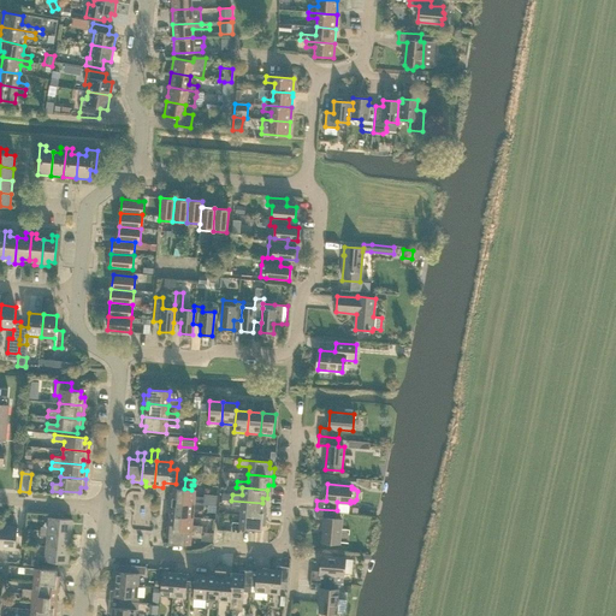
[(175,489),(173,493),(170,493),(169,502),(205,504),(208,505),(215,505),(217,496),(203,495),(203,498),(194,498),(195,490),(191,490),(184,489),(175,489)]
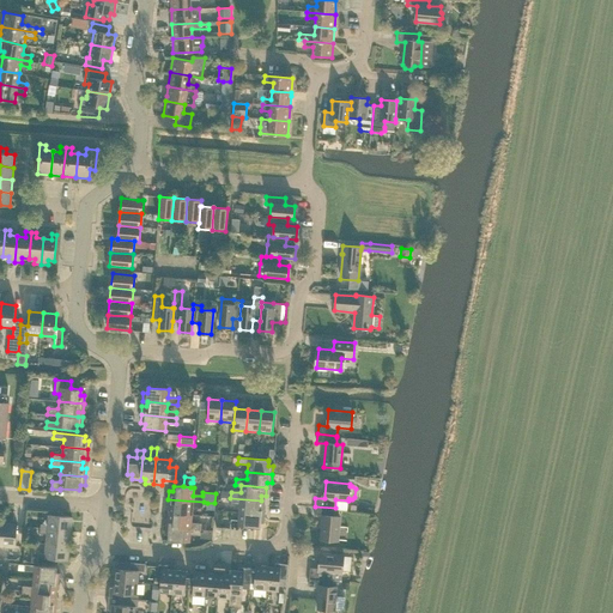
[(240,505),(238,513),(263,515),(265,507),(260,505),(261,501),(230,498),(230,504),(240,505)]
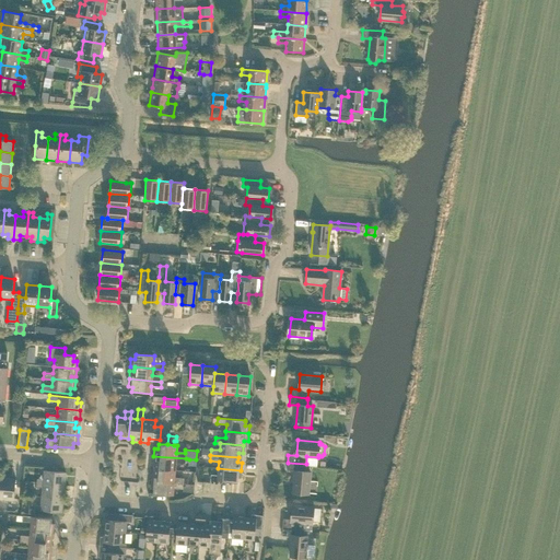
[(156,464),(156,468),(175,470),(176,463),(185,464),(186,458),(153,456),(152,464),(156,464)]
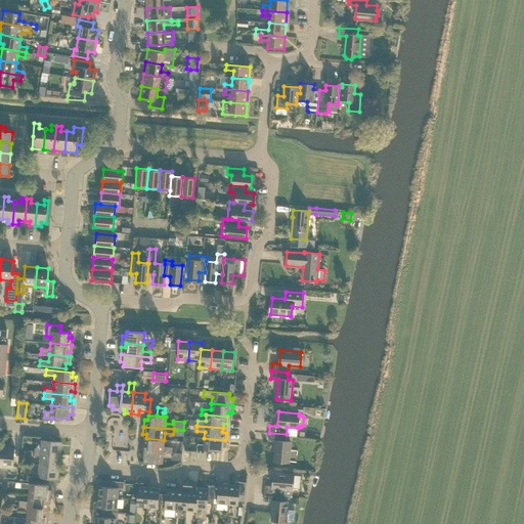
[(287,436),(287,434),(269,433),(268,440),(276,441),(274,462),(289,463),(290,442),(286,441),(287,436)]
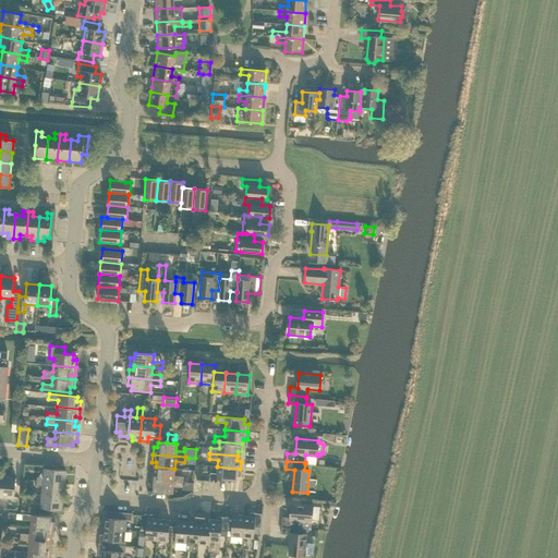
[(152,471),(150,478),(183,482),(183,476),(173,475),(174,469),(156,466),(155,472),(152,471)]
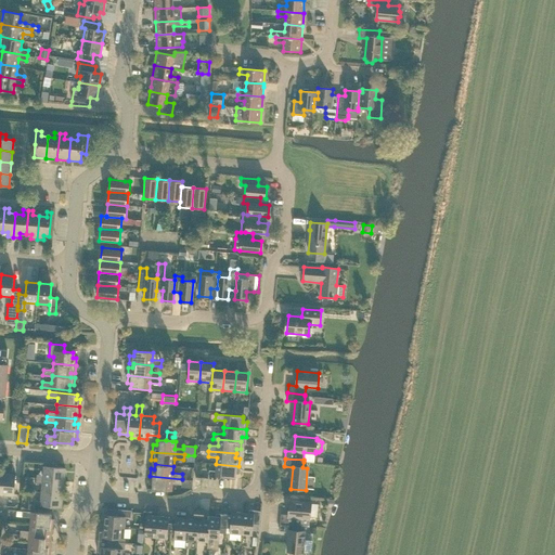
[(230,478),(234,478),(234,474),(239,474),(239,466),(216,464),(216,470),(209,470),(208,477),(216,478),(216,477),(230,478)]
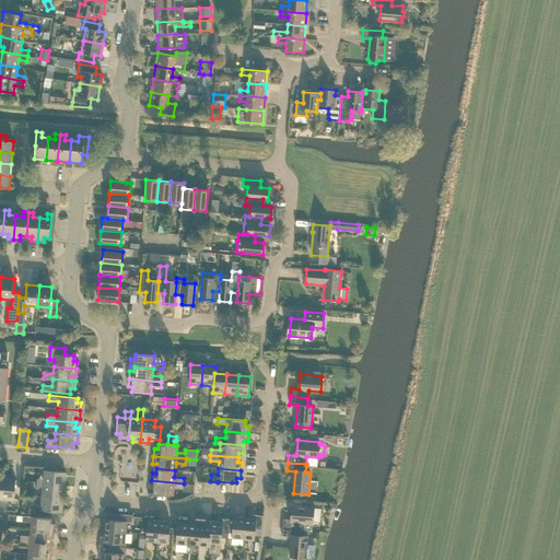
[(65,486),(66,473),(44,470),(43,479),(37,479),(36,483),(65,486)]
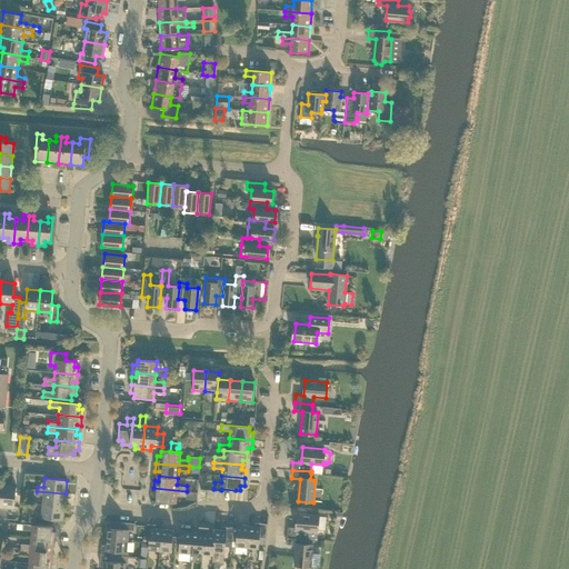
[(16,487),(2,486),(0,509),(0,513),(5,515),(5,508),(15,509),(16,487)]
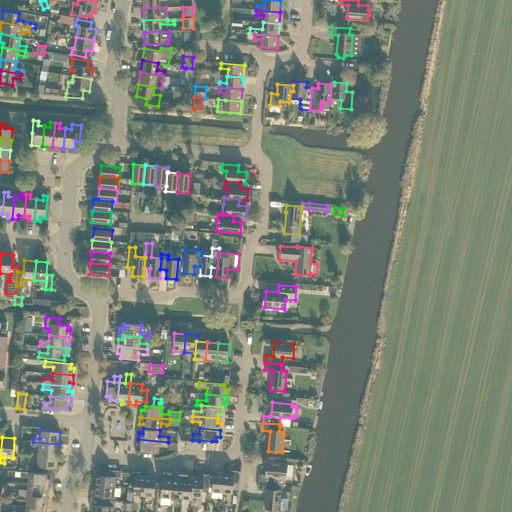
[(138,439),(137,447),(141,447),(141,451),(158,453),(159,446),(167,447),(167,449),(177,450),(178,443),(172,442),(168,442),(138,439)]
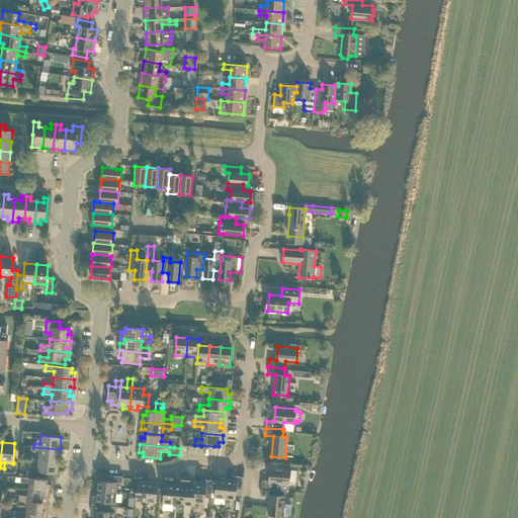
[(58,461),(60,449),(33,447),(33,450),(39,451),(38,459),(58,461)]
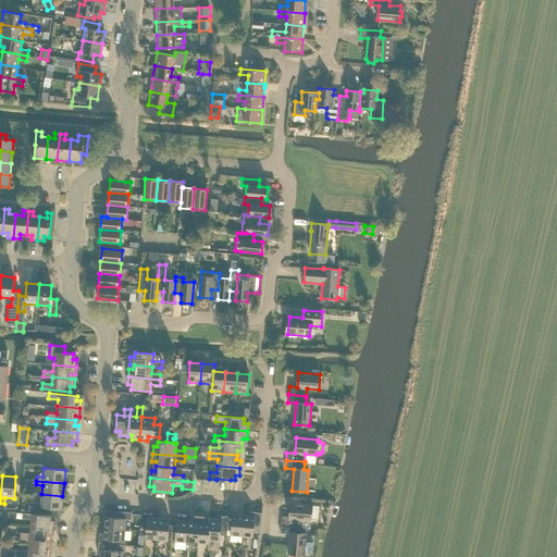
[(61,509),(62,496),(41,494),(40,503),(34,503),(34,507),(40,507),(61,509)]
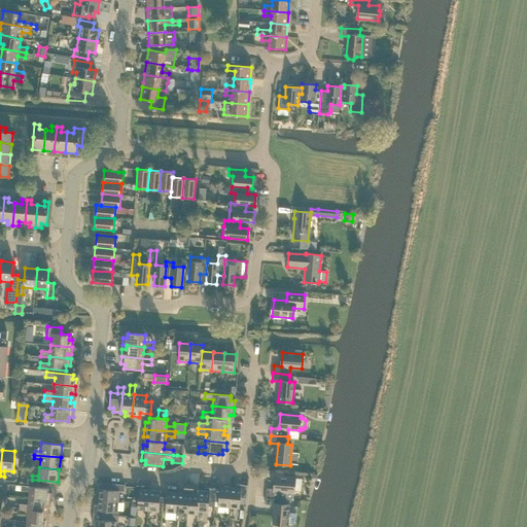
[(267,488),(266,496),(293,498),(294,492),(295,478),(275,477),(274,489),(267,488)]
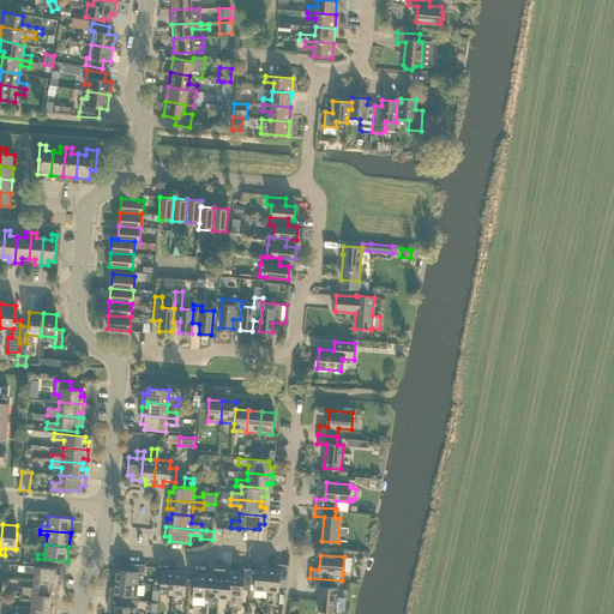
[(206,573),(205,597),(217,599),(221,563),(215,563),(214,575),(206,573)]
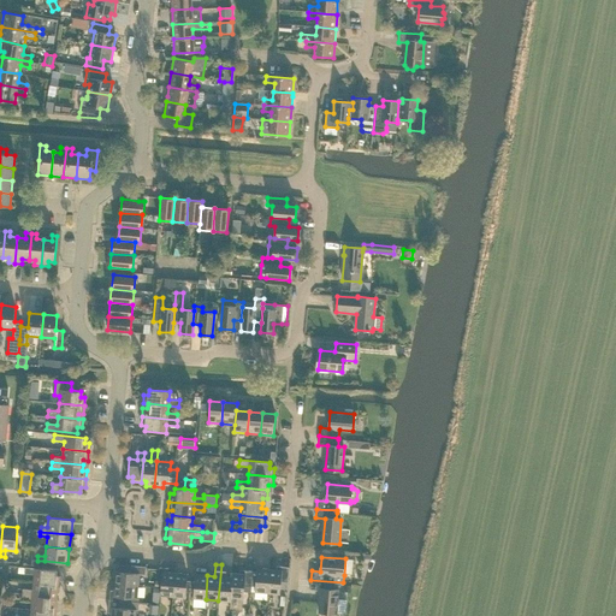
[(218,600),(230,602),(231,597),(230,597),(232,578),(231,578),(225,578),(226,564),(221,564),(218,600)]
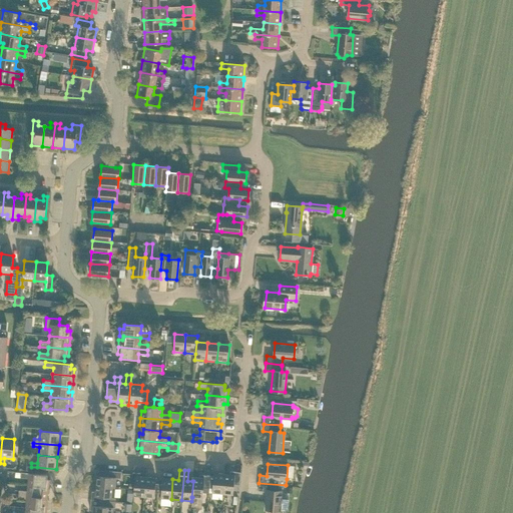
[(108,477),(96,476),(95,486),(114,488),(115,478),(120,478),(121,472),(109,471),(108,477)]
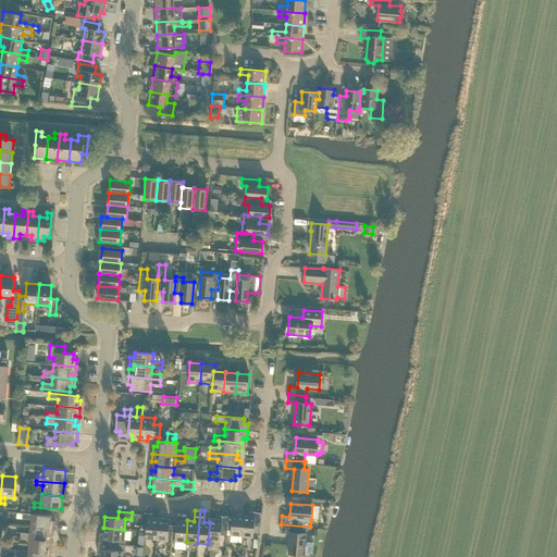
[(250,511),(249,515),(244,515),(242,536),(252,537),(254,532),(260,532),(261,512),(250,511)]
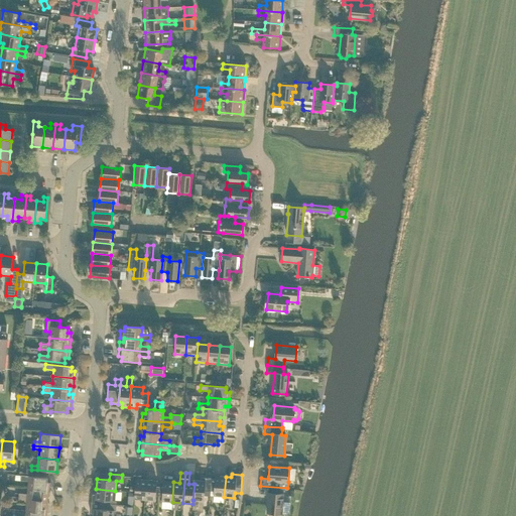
[(28,481),(28,488),(49,490),(49,483),(46,482),(46,478),(21,475),(21,476),(20,481),(28,481)]
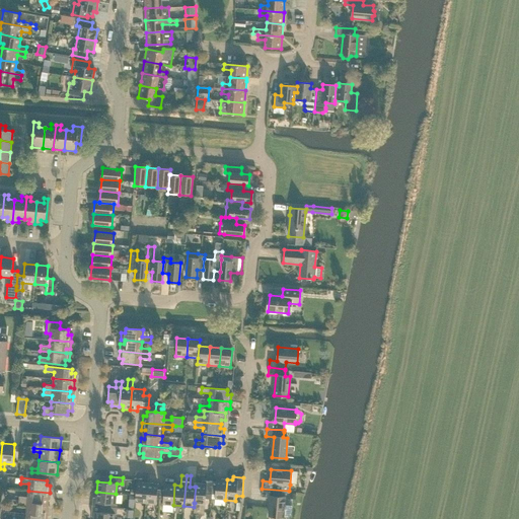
[(135,502),(145,503),(147,483),(141,482),(142,478),(134,477),(133,488),(136,488),(136,494),(135,502)]
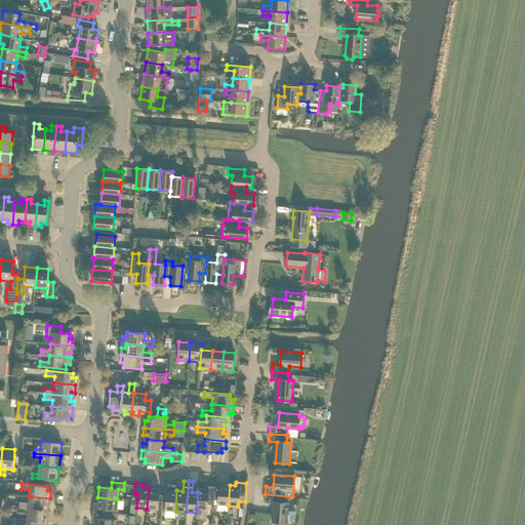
[(216,505),(228,506),(230,485),(218,484),(218,487),(215,487),(213,486),(212,499),(217,499),(216,505)]
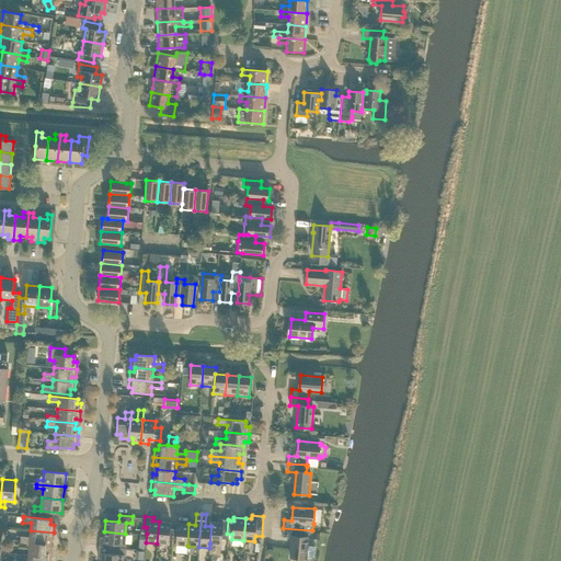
[(222,533),(227,534),(228,519),(218,519),(218,523),(212,522),(210,526),(212,526),(209,544),(210,544),(221,545),(222,533)]
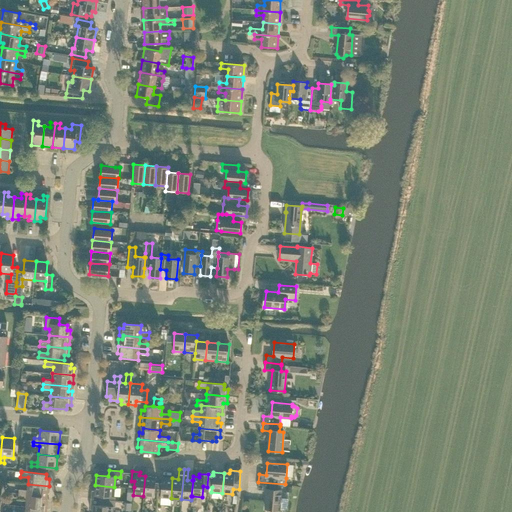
[(154,497),(154,492),(157,492),(158,483),(155,483),(155,477),(145,476),(143,496),(154,497)]
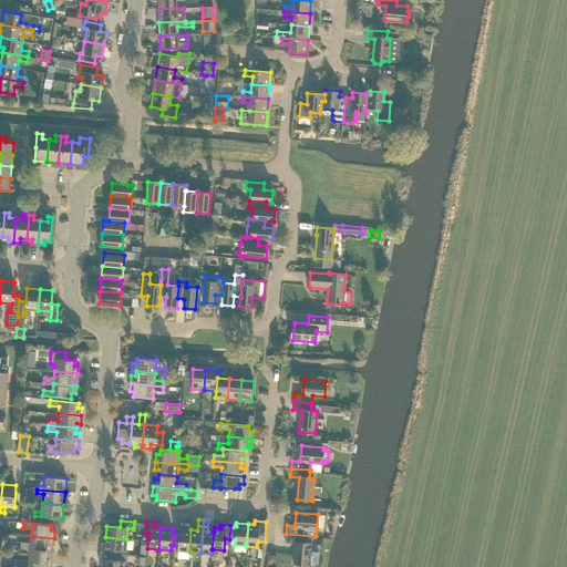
[(177,550),(189,552),(191,529),(179,528),(179,535),(175,535),(174,545),(178,546),(177,550)]
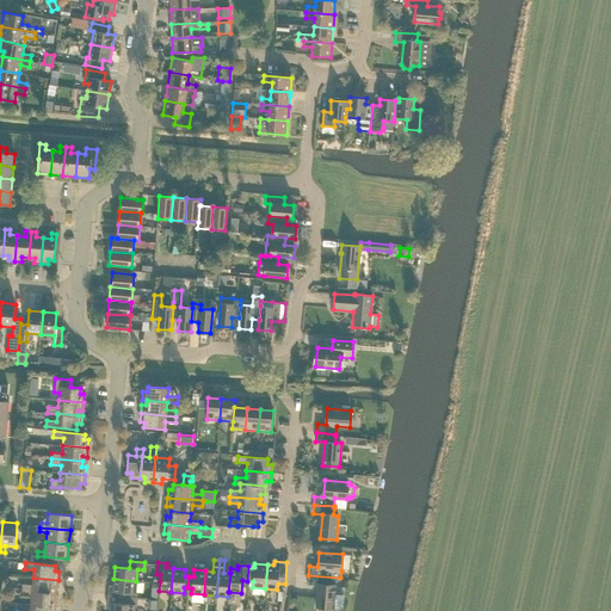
[(340,579),(340,578),(308,575),(307,585),(319,585),(316,608),(333,609),(335,585),(331,585),(331,578),(340,579)]
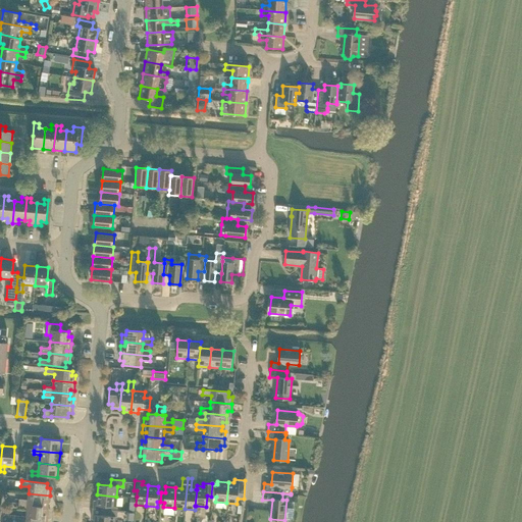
[(19,499),(18,504),(45,507),(45,502),(49,503),(50,496),(29,493),(28,500),(19,499)]
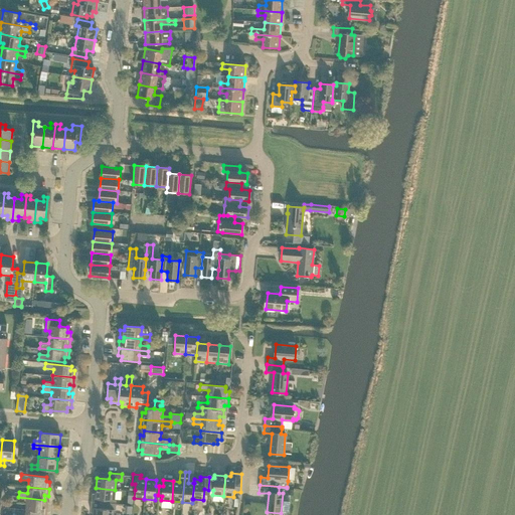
[(92,502),(116,504),(117,500),(115,500),(116,490),(115,490),(96,488),(95,494),(92,494),(92,502)]
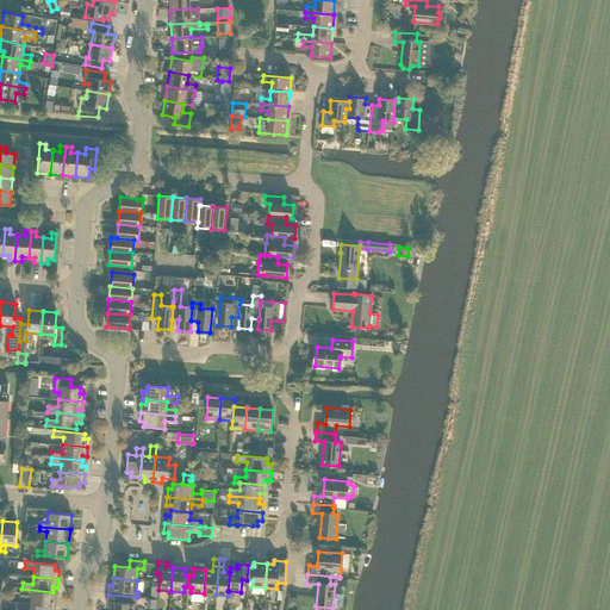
[(56,597),(53,597),(53,592),(22,589),(22,595),(31,596),(31,603),(56,605),(56,597)]
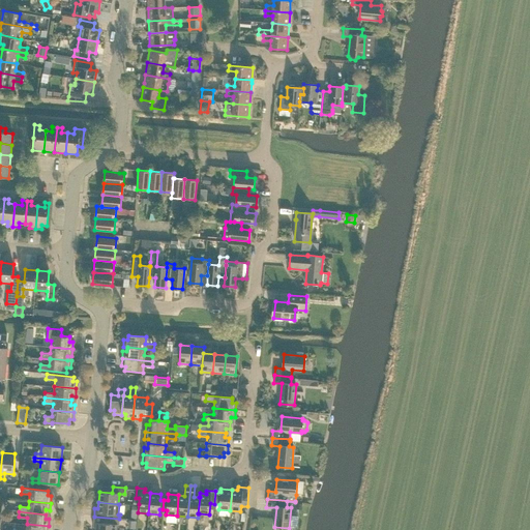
[(93,527),(96,527),(95,529),(116,529),(117,524),(119,525),(119,519),(94,517),(93,527)]
